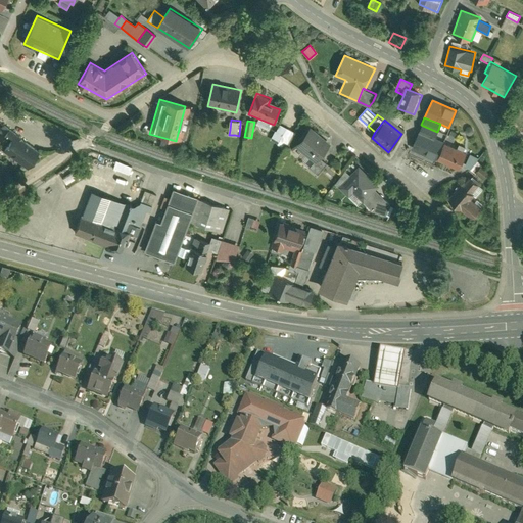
[(0,134),(4,137),(9,130),(3,126),(4,125),(0,122),(0,134)]
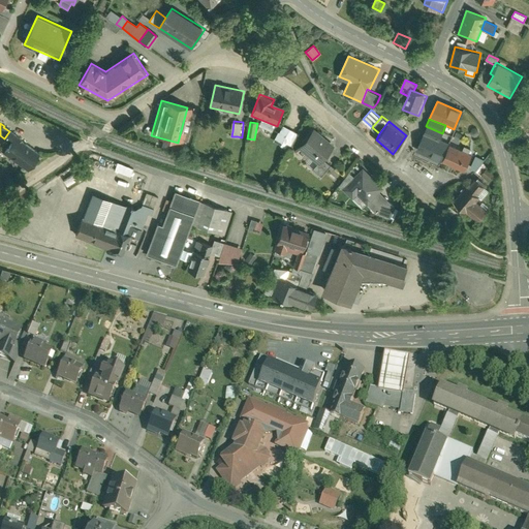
[(280,147),(289,129),(283,126),(273,141),(280,147)]
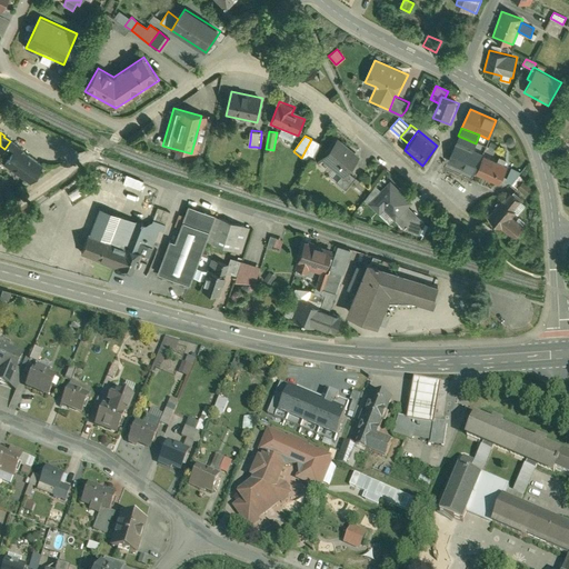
[(458,136),(455,147),(471,153),(476,143),(458,136)]
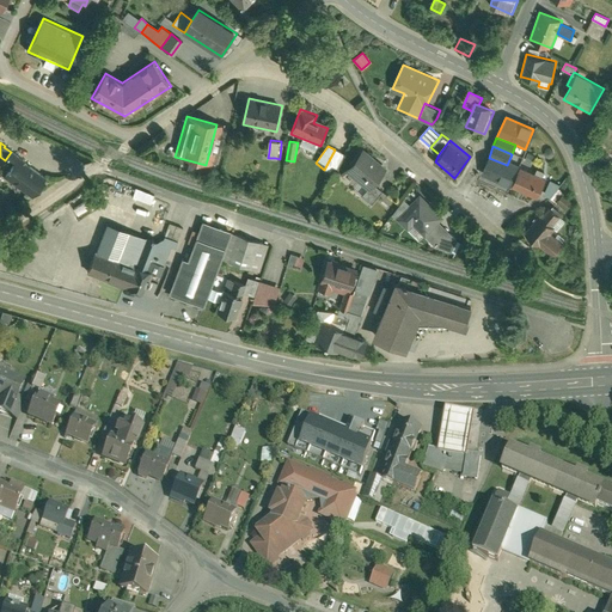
[(331,176),(343,154),(335,150),(324,170),(331,176)]
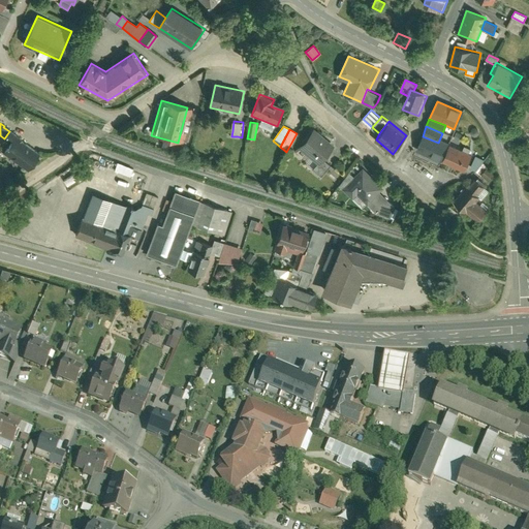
[(313,129),(298,148),(310,158),(319,165),(323,159),(334,147),(313,129)]
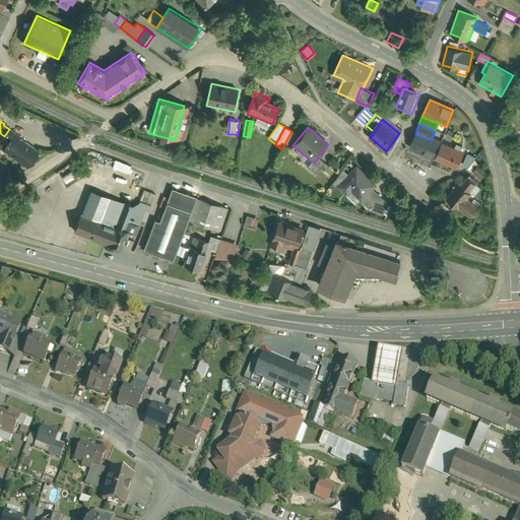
[(10,141),(3,150),(27,169),(40,152),(9,129),(4,136),(10,141)]
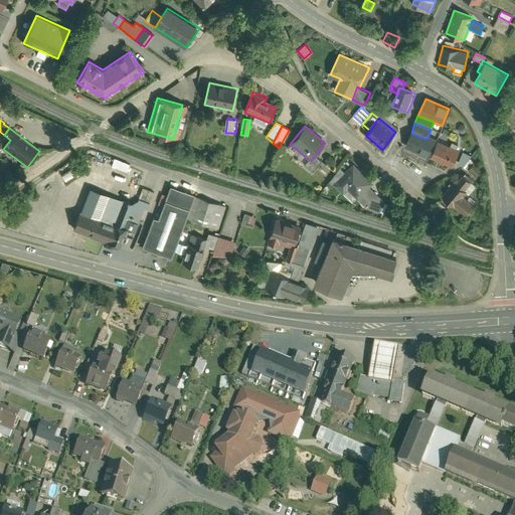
[(405,148),(430,158),(430,156),(436,142),(426,139),(411,133),(405,148)]
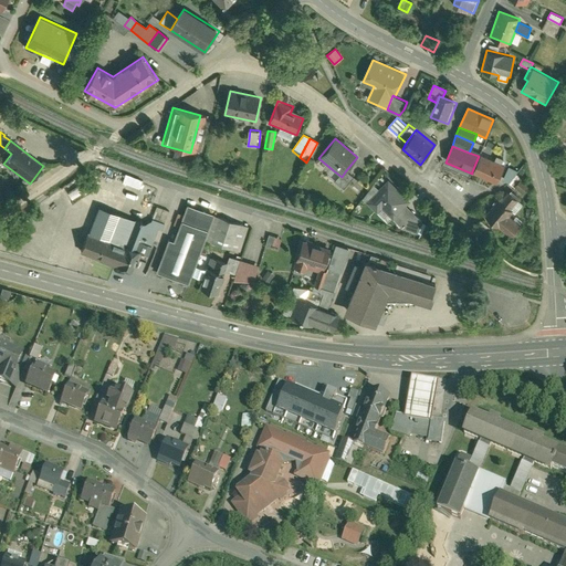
[(479,156),(472,171),(499,182),(506,164),(503,163),(495,159),(480,154),(479,156)]
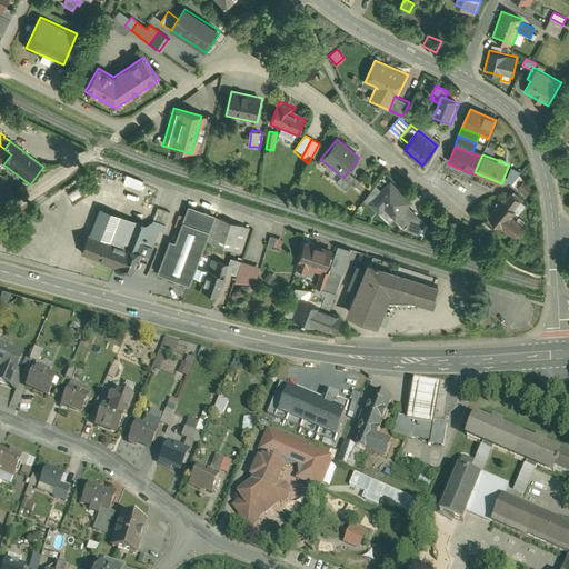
[(506,180),(511,183),(519,175),(521,172),(511,167),(506,180)]
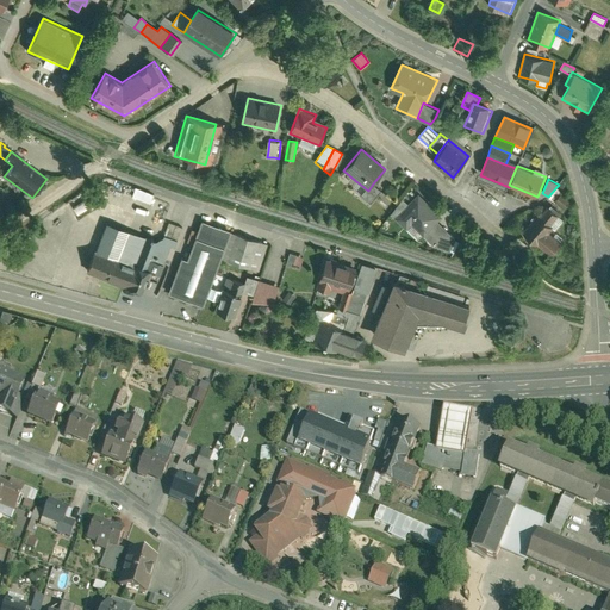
[(362,197),(368,191),(358,182),(352,188),(362,197)]
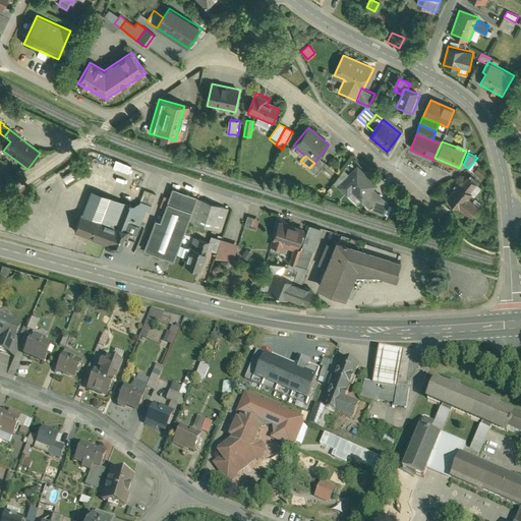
[(327,163),(319,157),(314,163),(309,168),(317,174),(327,163)]
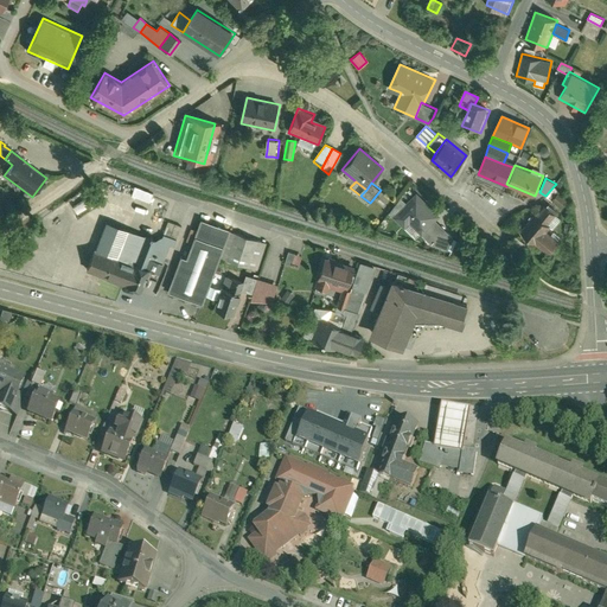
[(133,196),(151,202),(154,193),(135,186),(133,196)]
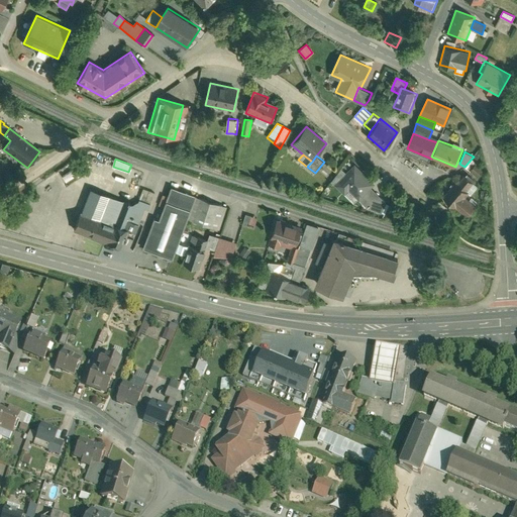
[(470,171),(471,170),(476,164),(477,163),(472,159),(464,167),(470,171)]
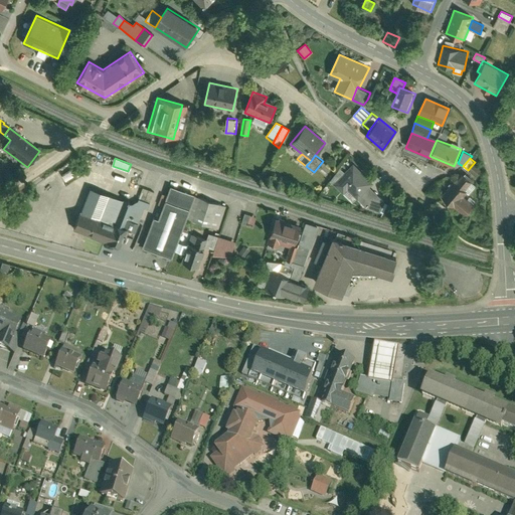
[(482,169),(474,163),(469,169),(477,176),(482,169)]
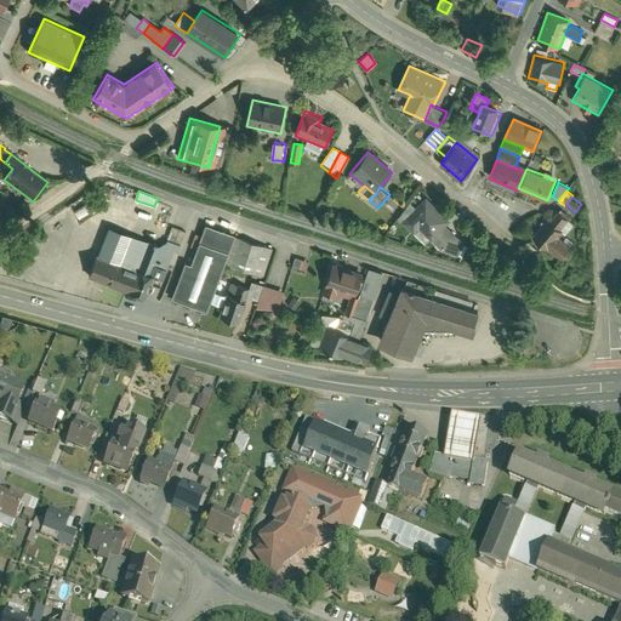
[(427,198),(402,222),(414,234),(419,229),(431,240),(432,241),(448,227),(451,223),(427,198)]
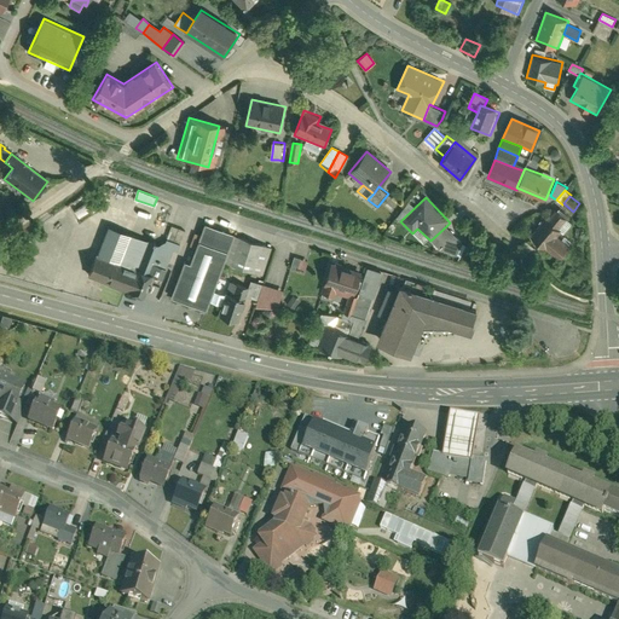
[(4,209),(4,215),(15,214),(15,212),(15,202),(3,203),(4,209)]
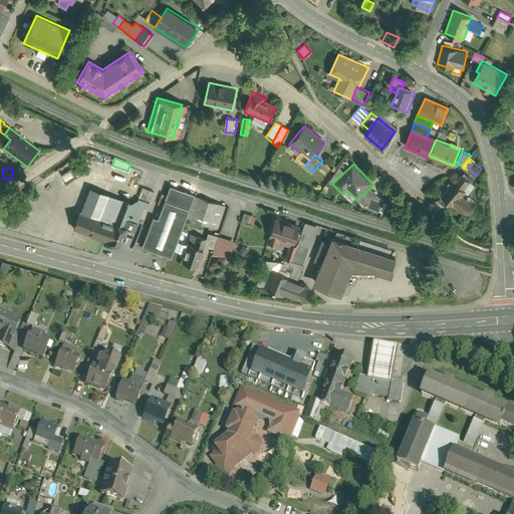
[(454,181),(442,195),(465,216),(474,207),(464,198),(468,193),(465,190),(472,182),(463,174),(455,182),(454,181)]
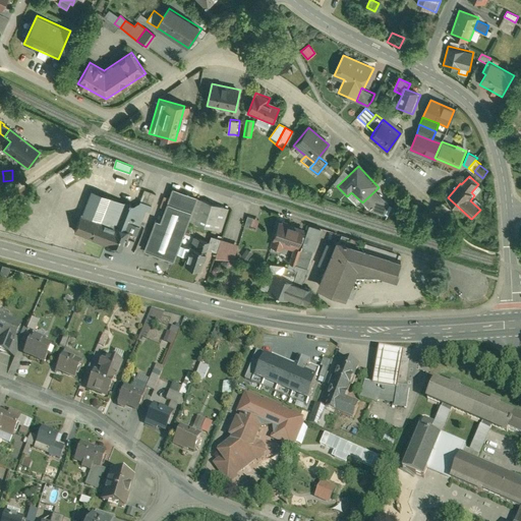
[(482,188),(478,184),(471,192),(474,195),(475,196),(482,188)]
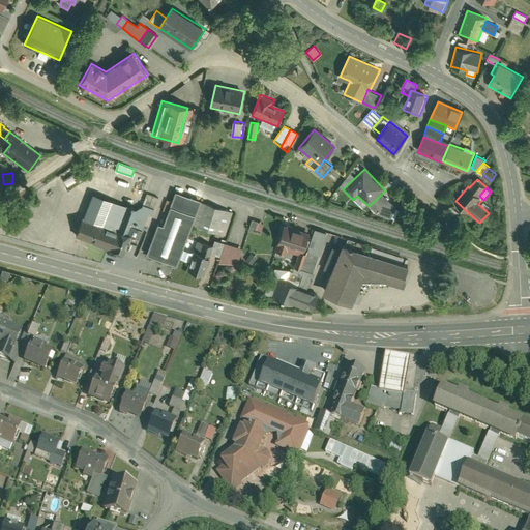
[(176,192),(171,206),(197,215),(202,201),(176,192)]
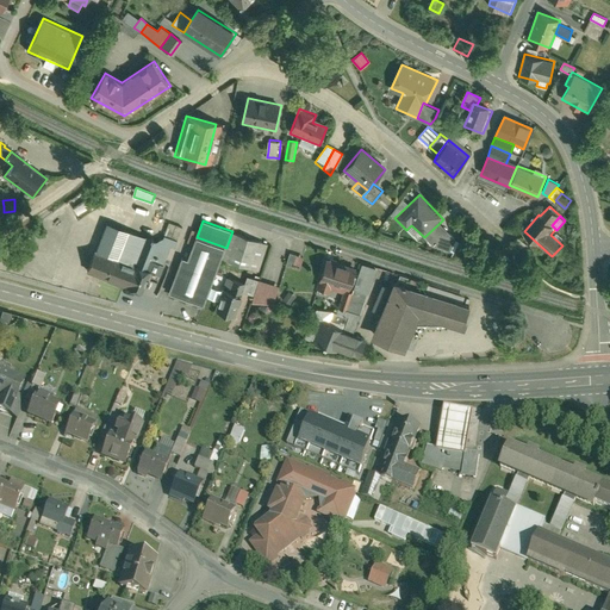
[(172,238),(176,225),(168,222),(163,235),(168,237),(172,238)]
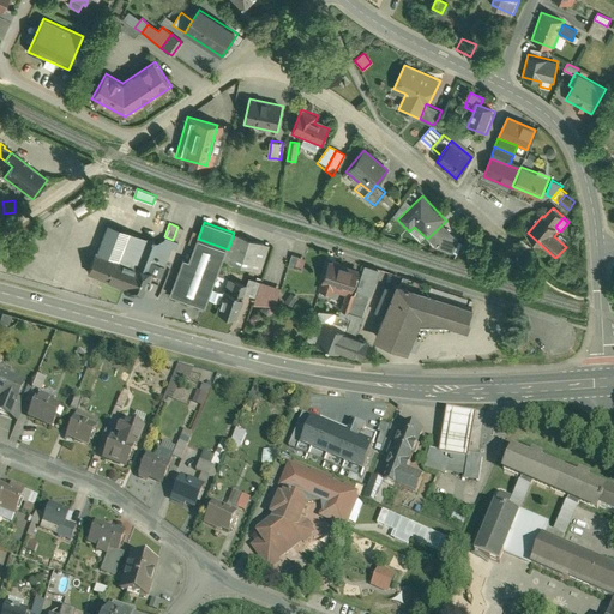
[(132,233),(108,224),(97,253),(121,262),(125,252),(132,233)]
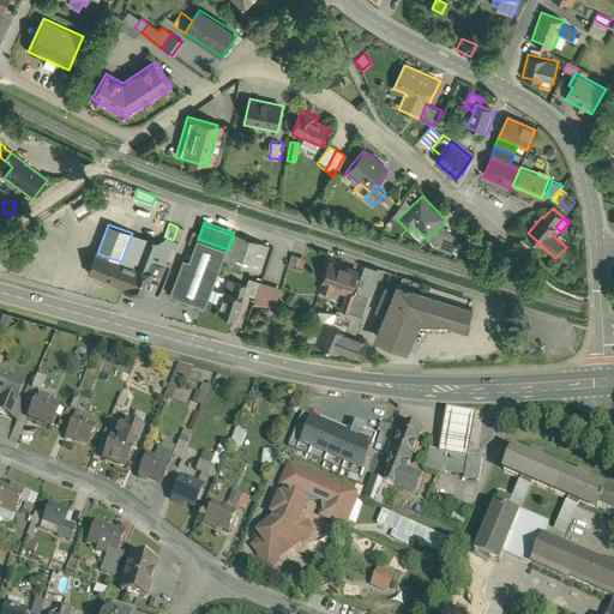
[(459,242),(443,224),(427,239),(437,248),(455,254),(459,242)]
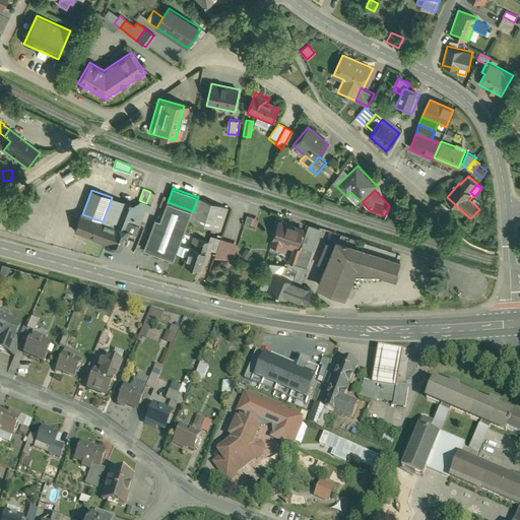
[(150,192),(146,203),(151,205),(155,194),(150,192)]
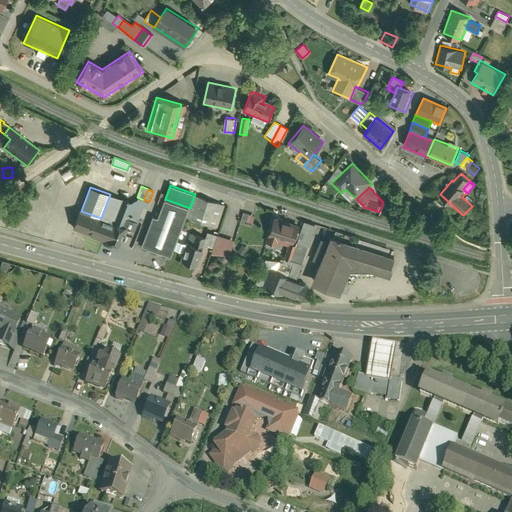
[(345,189),(341,193),(350,203),(355,198),(345,189)]
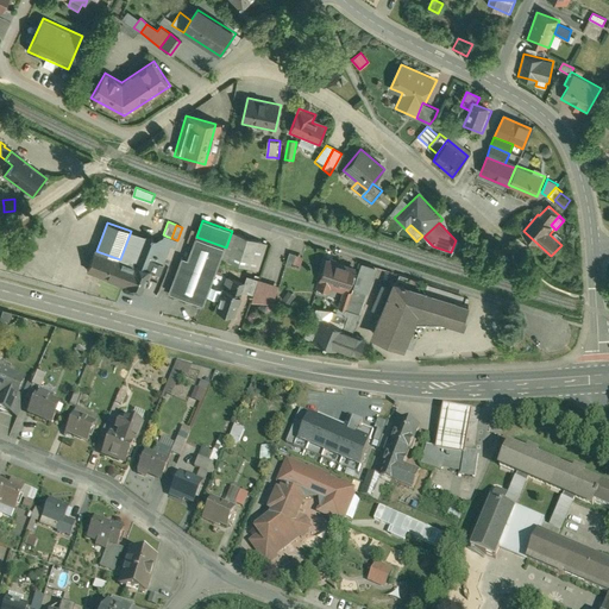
[(268,244),(234,232),(230,246),(231,248),(226,261),(258,272),(268,244)]
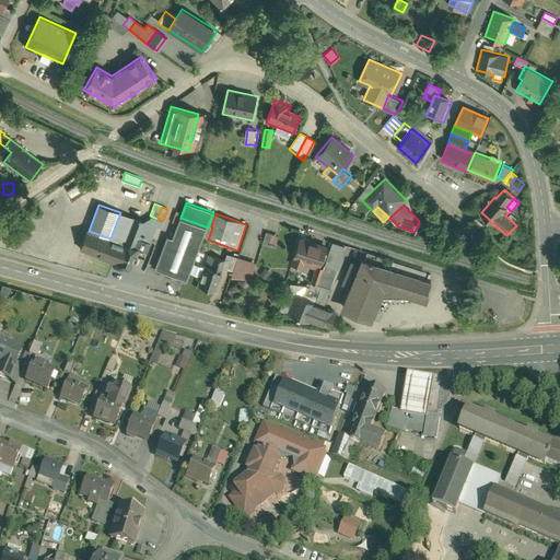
[(111,238),(89,231),(81,249),(129,267),(136,248),(140,237),(146,222),(133,218),(127,235),(124,244),(111,238)]
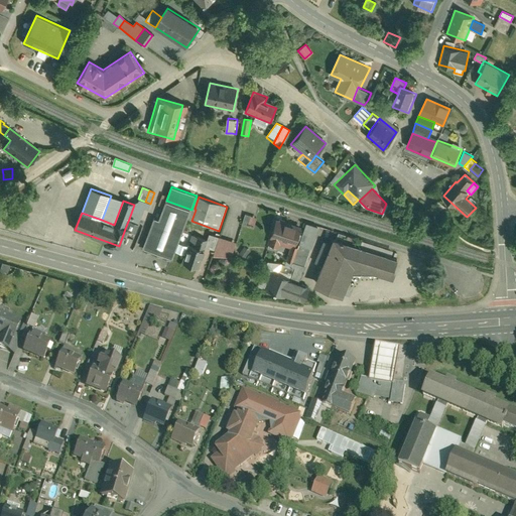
[(139,207),(134,221),(142,224),(150,204),(145,202),(142,201),(139,207)]
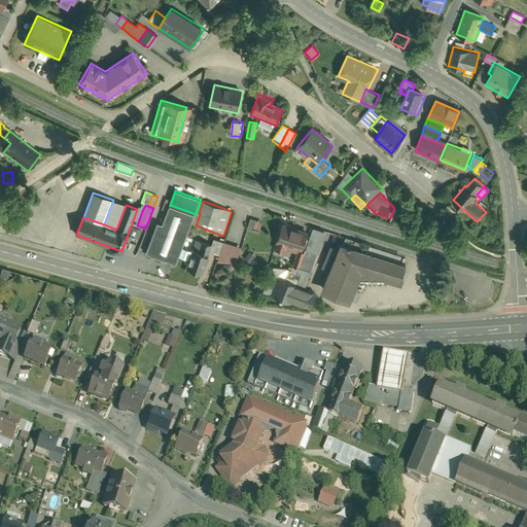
[(157,223),(146,253),(177,265),(179,257),(185,240),(196,214),(170,205),(162,225),(157,223)]
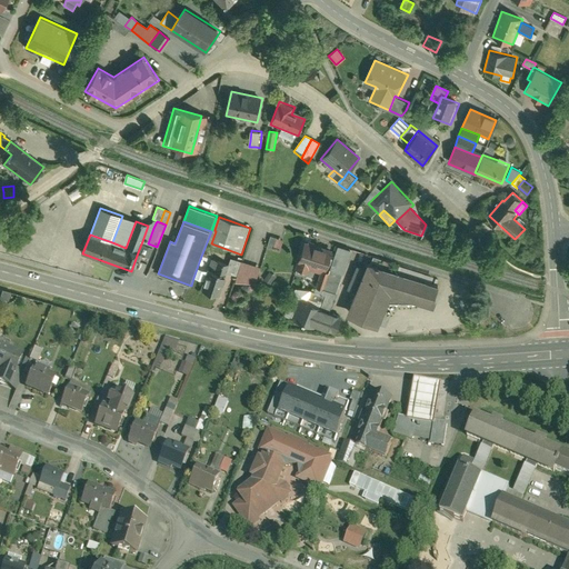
[(153,228),(148,226),(142,241),(148,243),(153,228)]
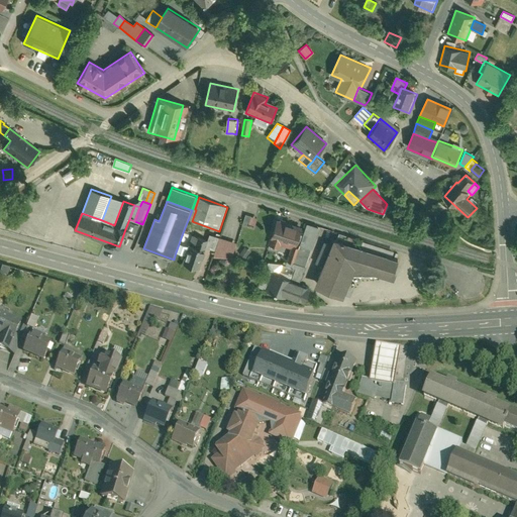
[(105,212),(102,220),(114,225),(117,217),(105,212)]
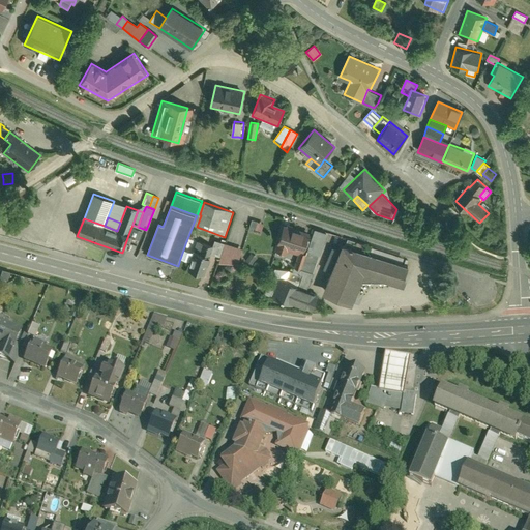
[(264,224),(257,222),(254,232),(261,234),(264,224)]
